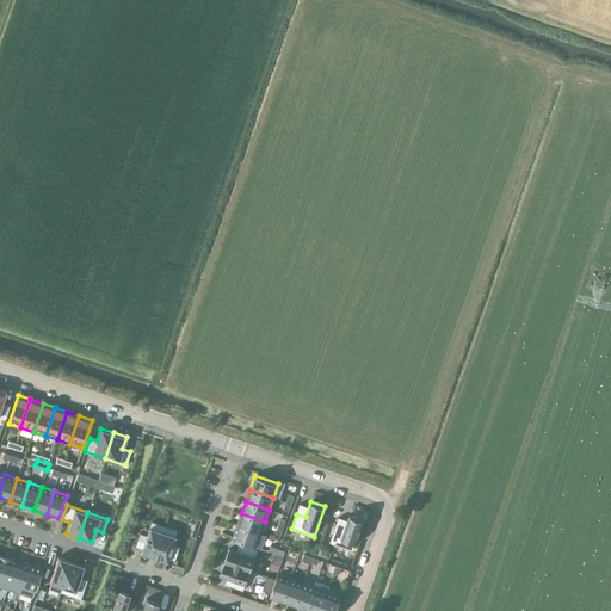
[(241,513),(238,526),(260,534),(265,522),(241,513)]
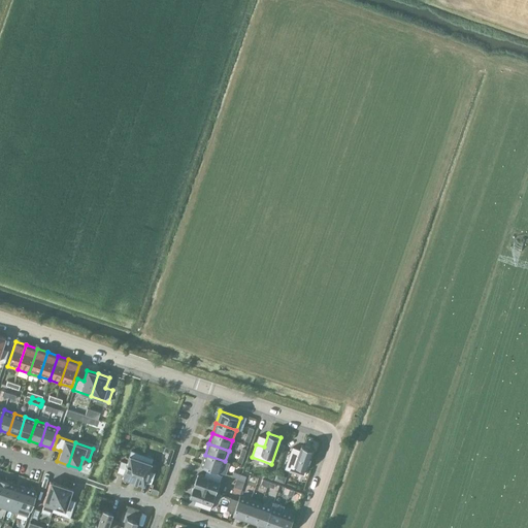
[(285,469),(305,475),(315,450),(302,444),(297,459),(290,456),(285,469)]
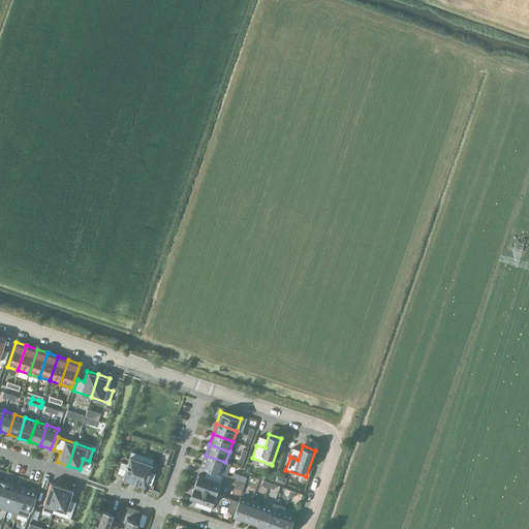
[(122,478),(133,481),(143,456),(131,452),(127,464),(121,462),(117,473),(123,475),(122,478)]
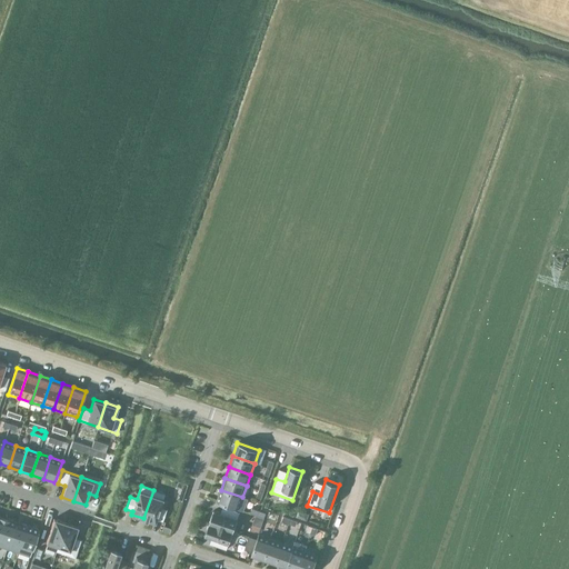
[(165,493),(153,490),(143,518),(155,522),(156,519),(162,521),(167,509),(160,507),(165,493)]
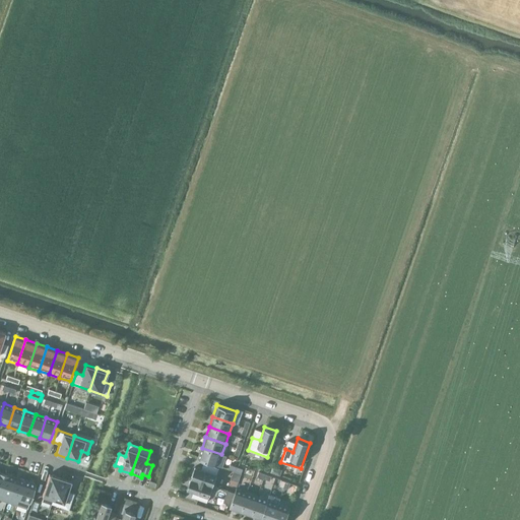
[(198,458),(222,467),(226,456),(226,455),(221,454),(202,448),(198,458)]
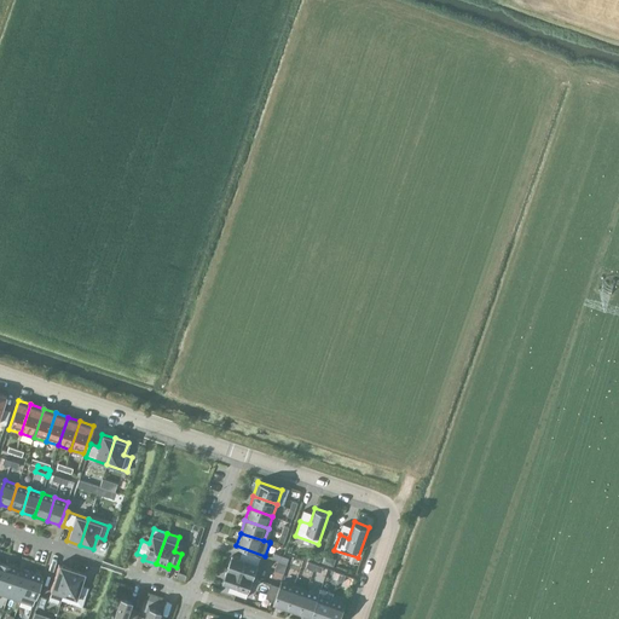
[(227,568),(254,578),(261,557),(247,553),(244,560),(232,555),(227,568)]
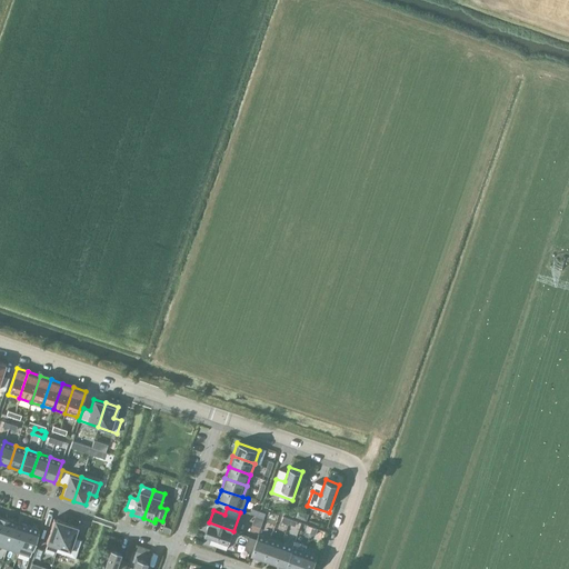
[(16,521),(5,518),(0,530),(0,546),(7,549),(16,521)]
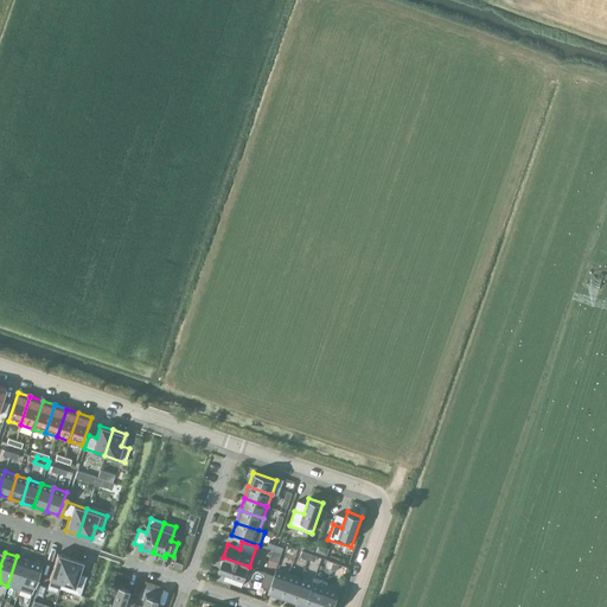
[(61,588),(70,557),(58,553),(49,579),(62,582),(59,588),(61,588)]
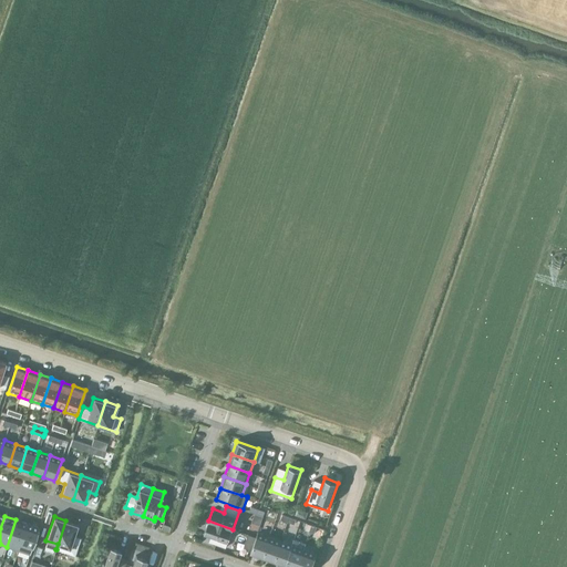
[(19,550),(28,524),(16,519),(7,547),(19,550)]
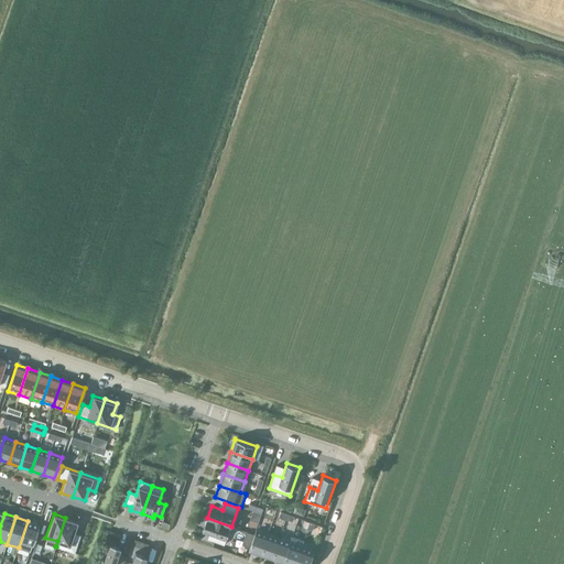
[(65,518),(56,546),(75,553),(80,535),(74,533),(77,522),(65,518)]
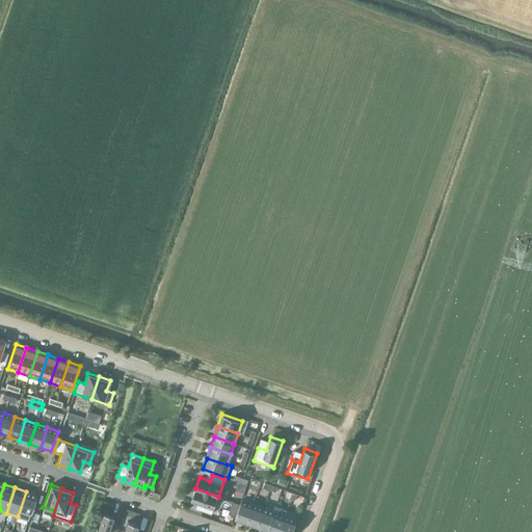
[(203,503),(200,510),(212,514),(218,497),(195,488),(192,500),(203,503)]
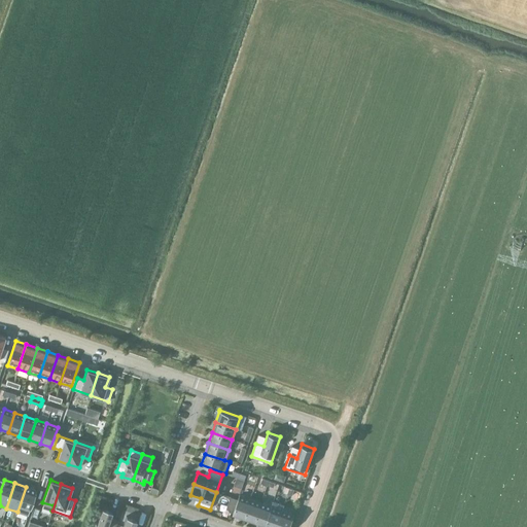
[(26,487),(18,512),(28,516),(36,490),(26,487)]
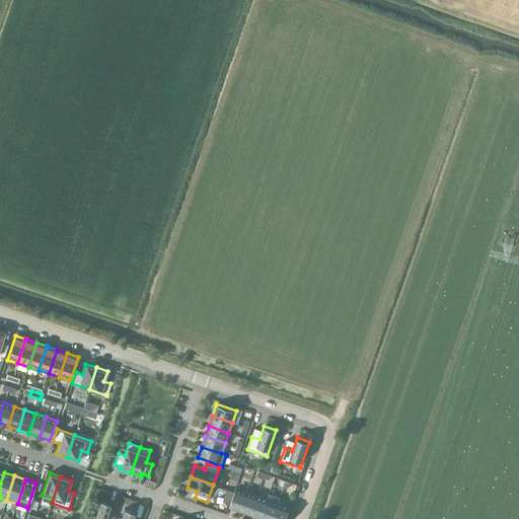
[(240,511),(246,492),(236,488),(234,492),(232,498),(229,507),(240,511)]
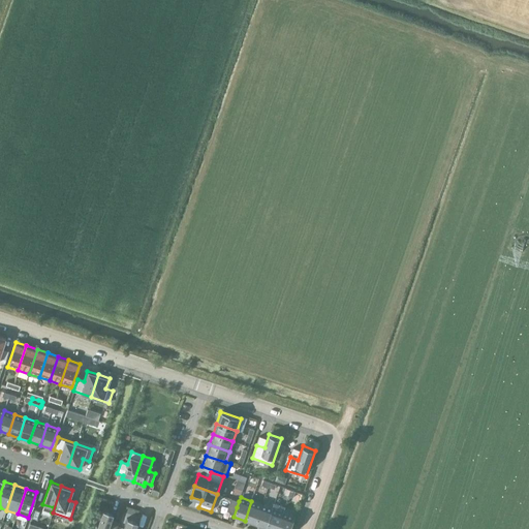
[(262,504),(251,501),(245,521),(255,525),(262,504)]
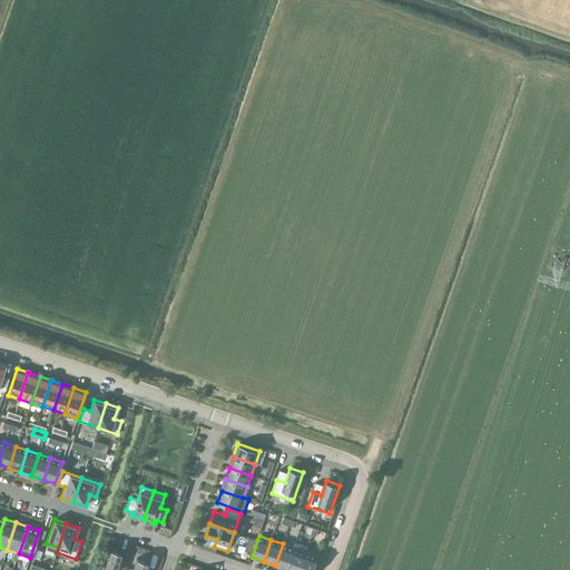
[(295,542),(293,548),(294,548),(286,569),(288,569),(298,569),(305,551),(306,552),(307,547),(295,542)]
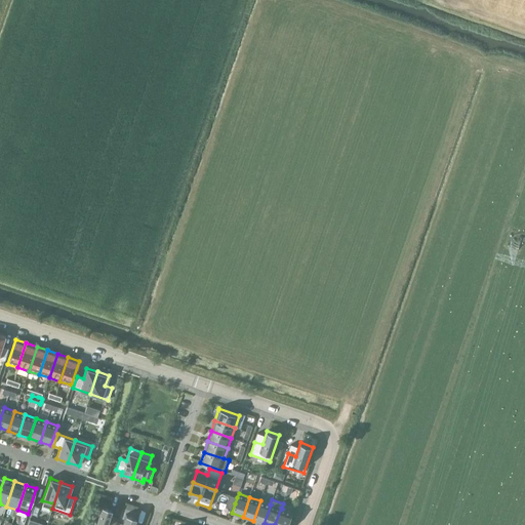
[(253,521),(264,524),(271,505),(270,505),(260,500),(253,521)]
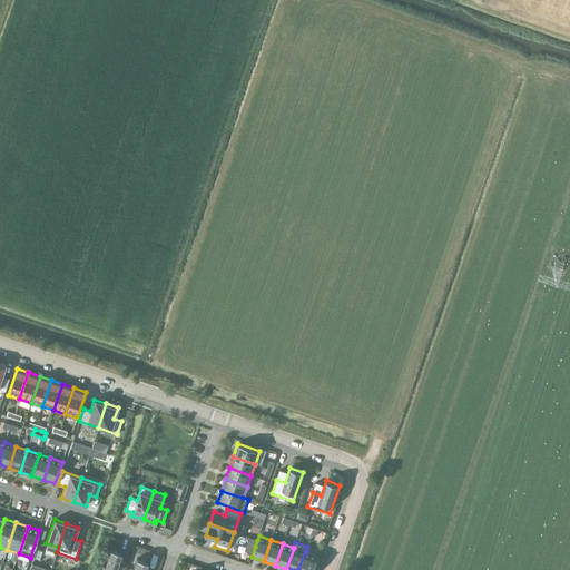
[(102,569),(125,569),(129,561),(119,558),(120,552),(110,549),(102,569)]
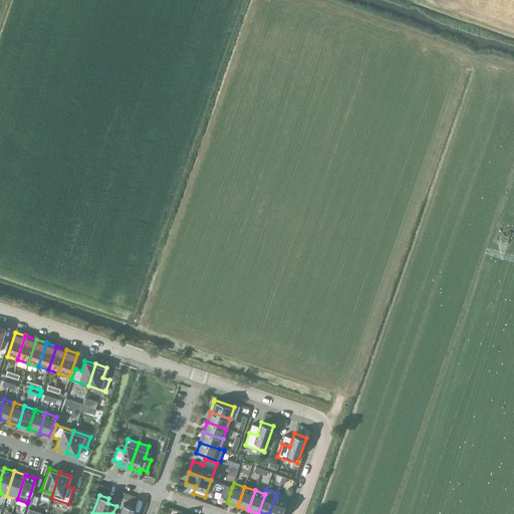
[(275,497),(269,513),(282,513),(287,501),(286,501),(276,498),(275,497)]
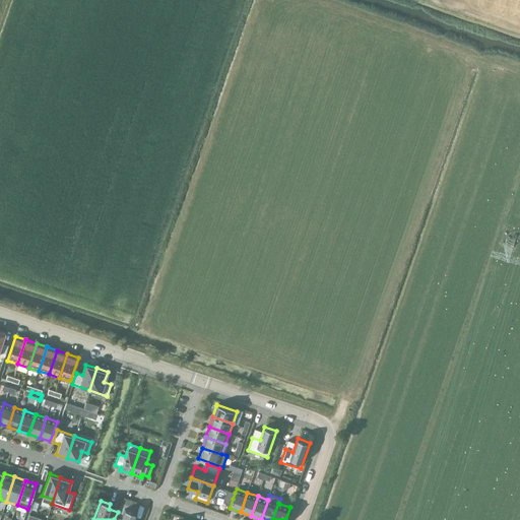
[(140,519),(132,517),(134,513),(125,509),(121,519),(140,519)]
